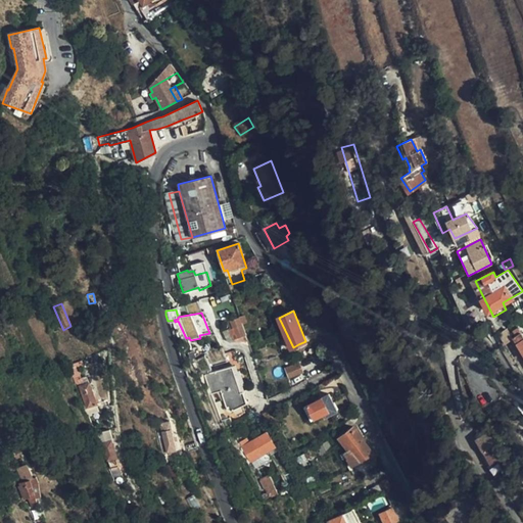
[(332,322),(327,313),(322,316),(327,324),(332,322)]
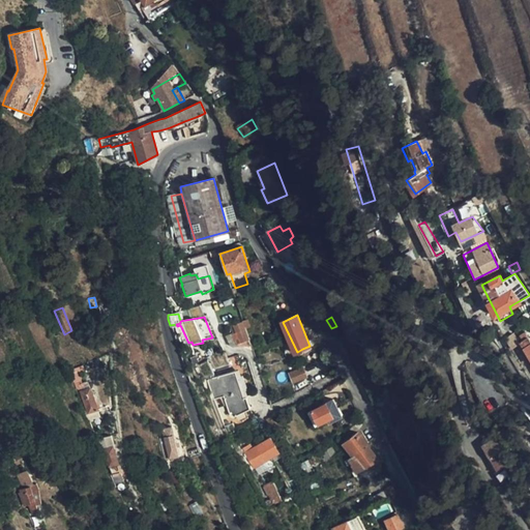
[(248,319),(242,322),(244,328),(251,325),(248,319)]
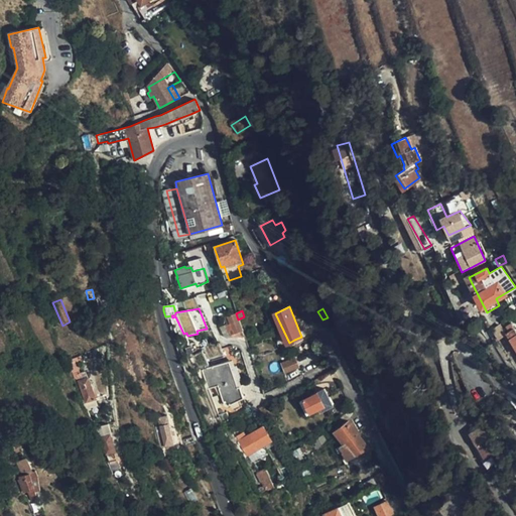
[(234,334),(242,331),(238,319),(236,313),(228,315),(234,334)]
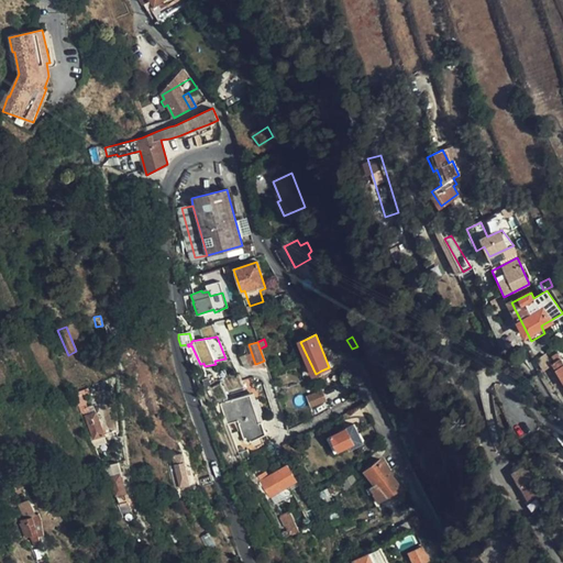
[(256,367),(250,357),(247,352),(240,355),(245,368),(256,367)]
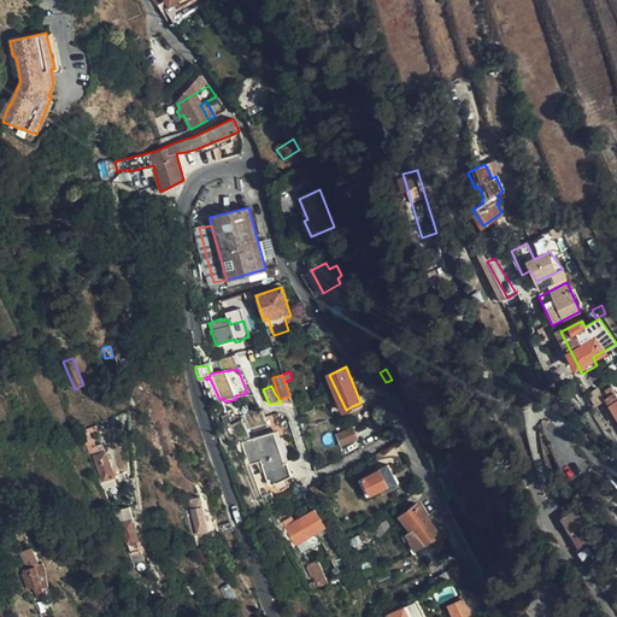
[(363,421),(359,411),(346,417),(351,425),(363,421)]
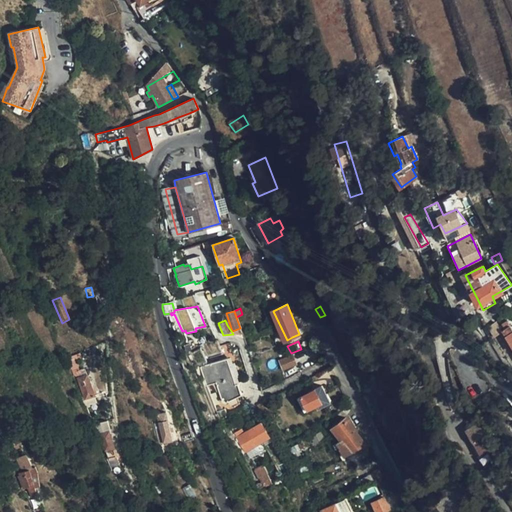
[(279,359),(283,369),(298,363),(294,353),(279,359)]
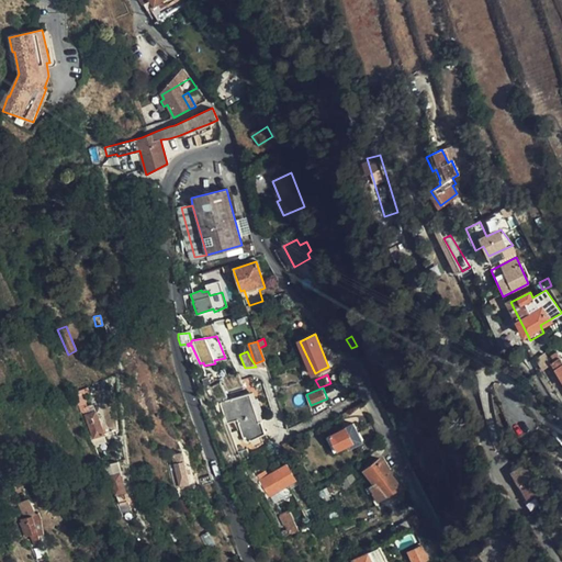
[(265,436),(247,394),(218,405),(224,424),(237,418),(246,442),(265,436)]
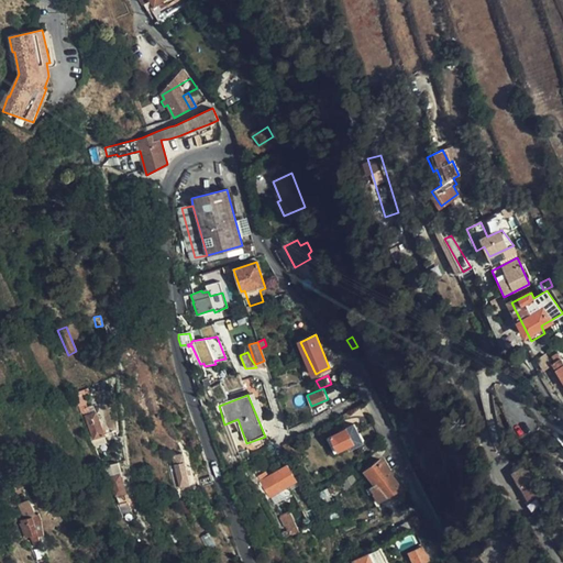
[(103,435),(95,411),(86,416),(94,438),(103,435)]
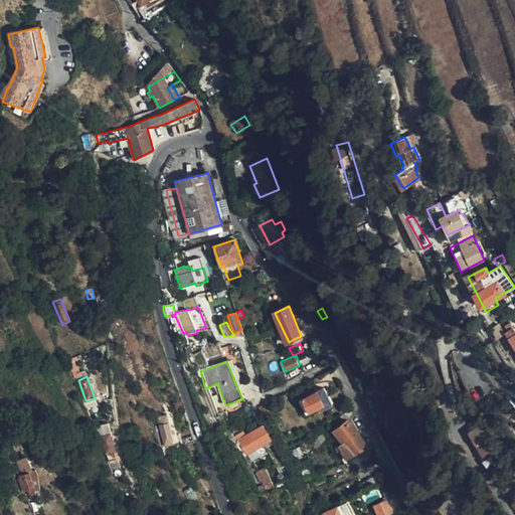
[(333,405),(324,389),(299,402),(306,415),(319,408),(320,412),(333,405)]
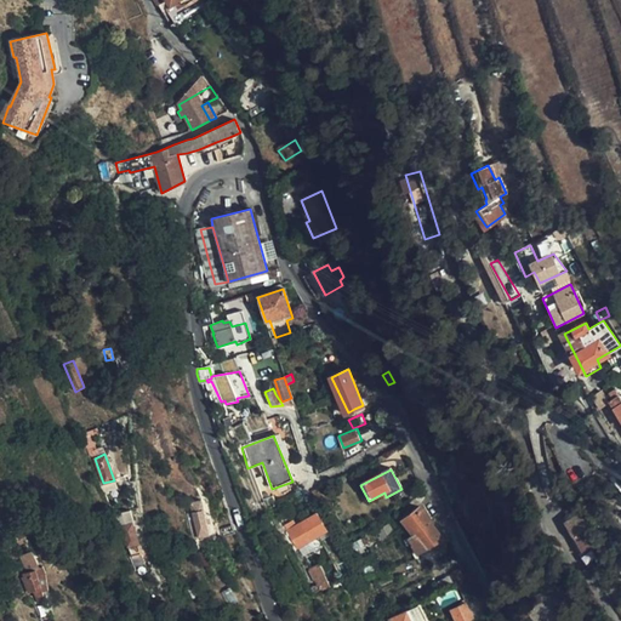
[(209,534),(201,499),(191,502),(193,512),(188,513),(193,537),(209,534)]
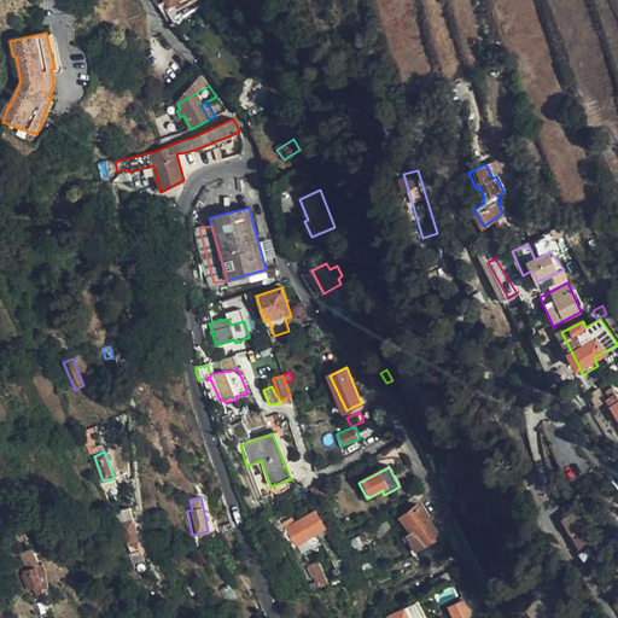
[(400,536),(404,543),(408,541),(414,549),(414,551),(441,536),(441,535),(430,523),(426,516),(424,512),(420,507),(419,505),(401,517),(409,530),(400,536)]
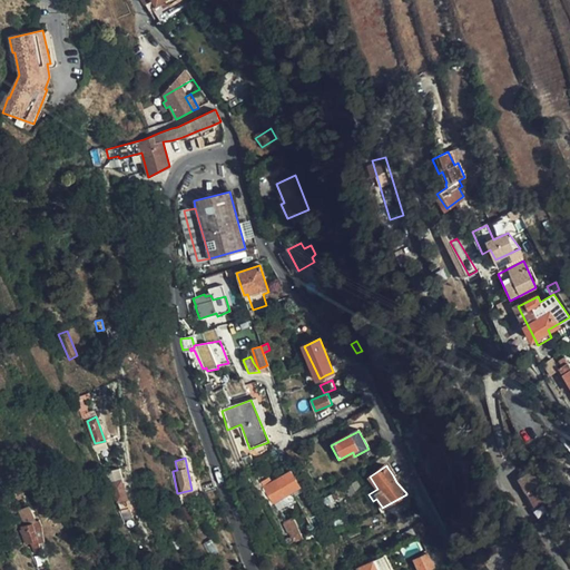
[(520,477),(528,490),(537,484),(537,483),(529,471),(520,477)]
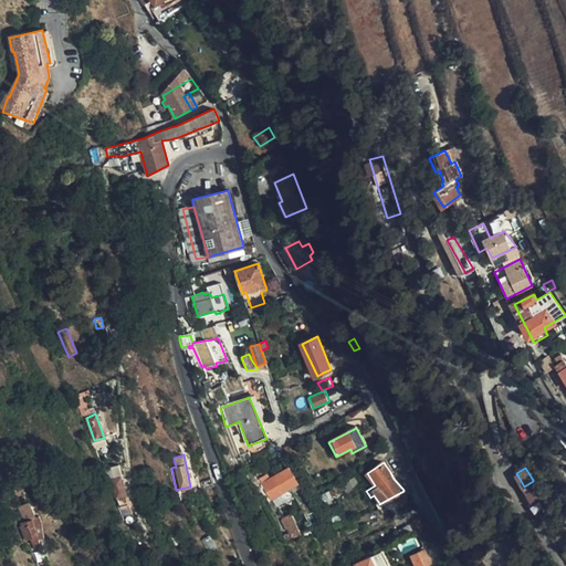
[(300,485),(290,469),(289,470),(269,481),(265,477),(258,481),(270,502),(300,485)]
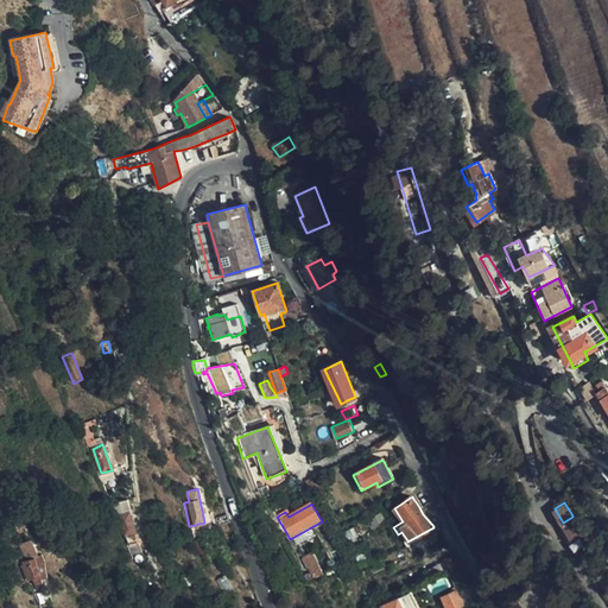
[(216,527),(232,521),(228,512),(213,518),(216,527)]
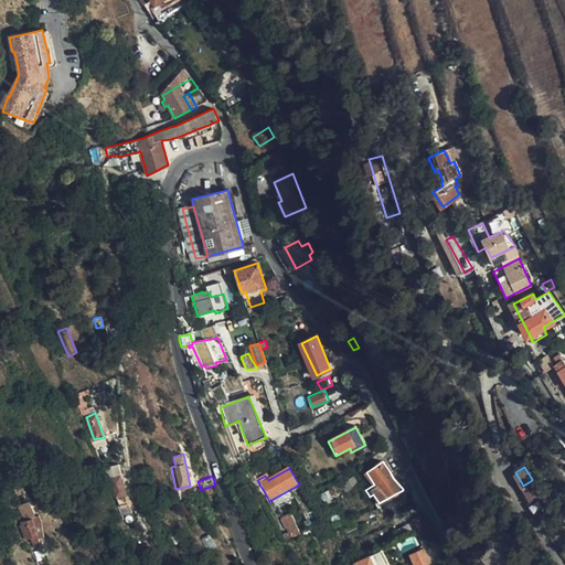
[(358,483),(354,476),(342,481),(347,489),(358,483)]
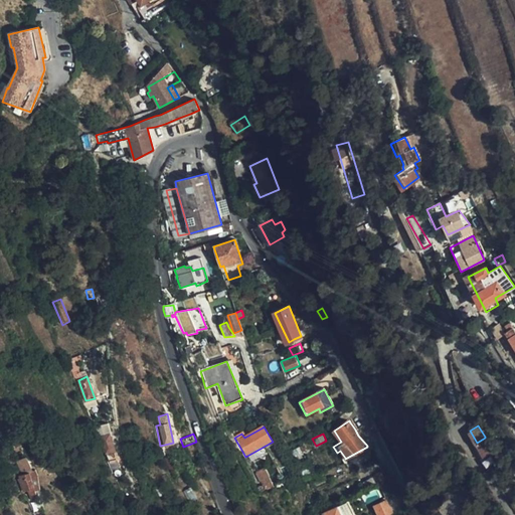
[(117,459),(110,435),(104,437),(103,435),(101,435),(110,462),(117,459)]
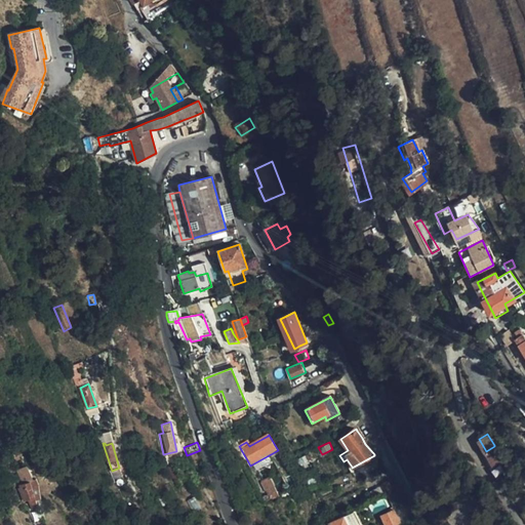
[(341,482),(346,488),(357,481),(352,475),(341,482)]
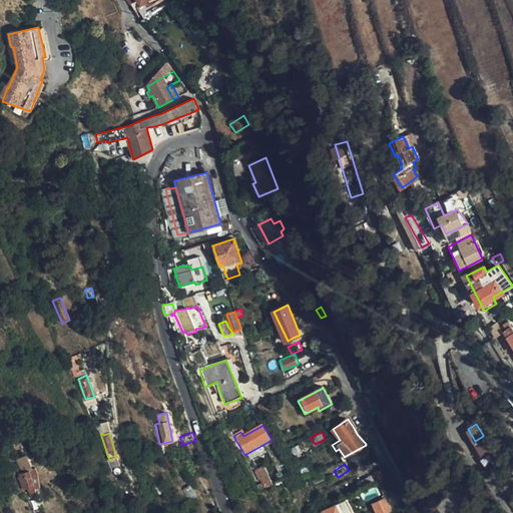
[(255,473),(264,489),(268,487),(267,484),(269,483),(263,470),(255,473)]
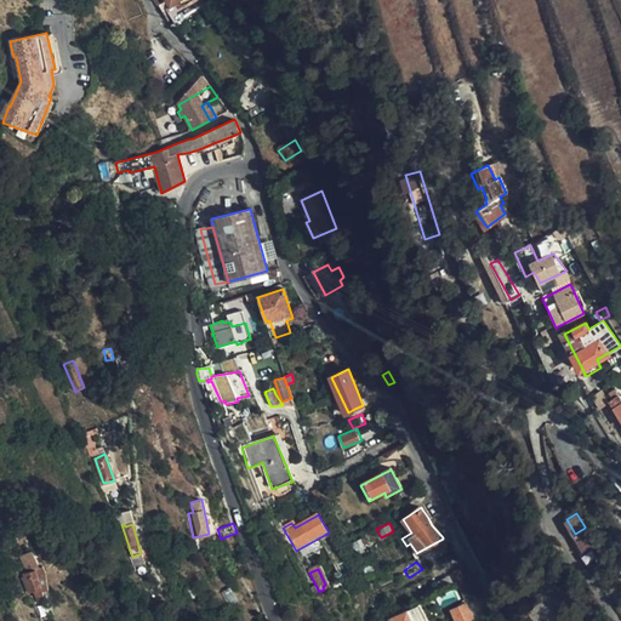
[(45,600),(35,570),(24,574),(32,592),(33,591),(38,603),(45,600)]
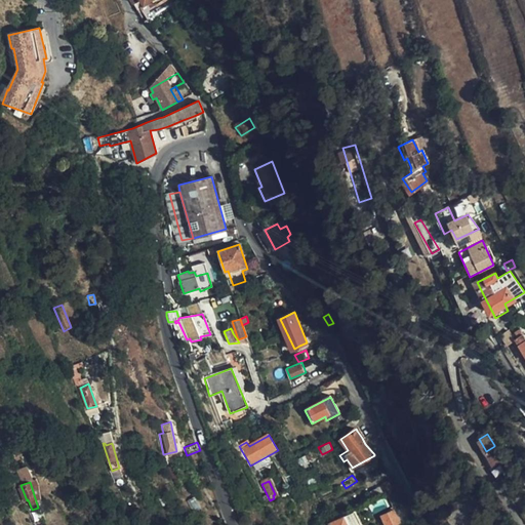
[(380,485),(386,495),(394,491),(397,490),(395,485),(391,487),(388,482),(380,485)]
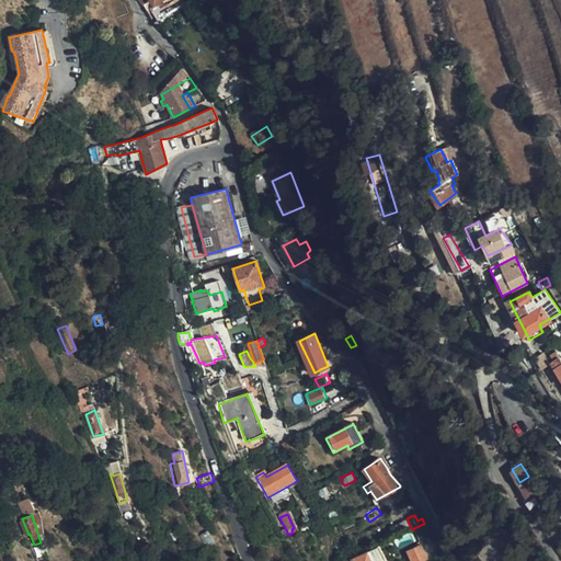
[(423,529),(421,525),(412,529),(401,534),(404,541),(411,538),(413,541),(421,537),(419,531),(423,529)]
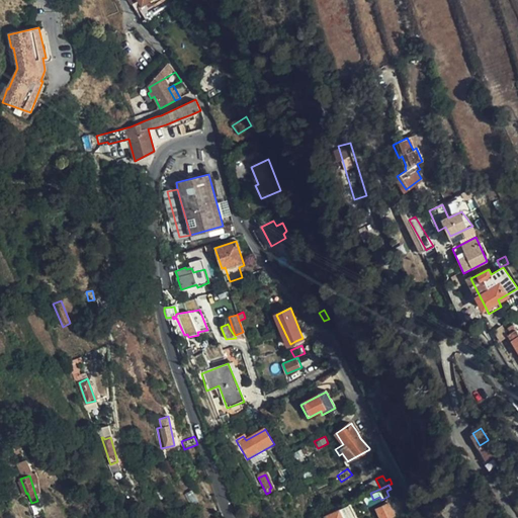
[(390,517),(395,516),(390,503),(375,508),(379,517),(390,517)]
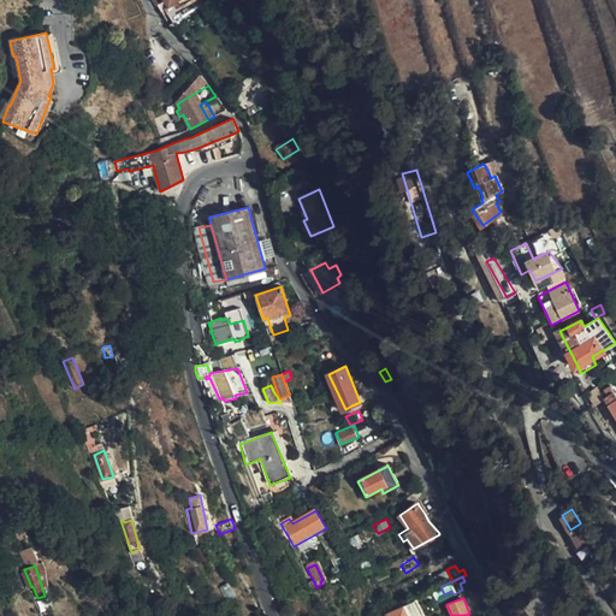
[(422,615),(415,599),(384,614),(385,615),(422,615)]
